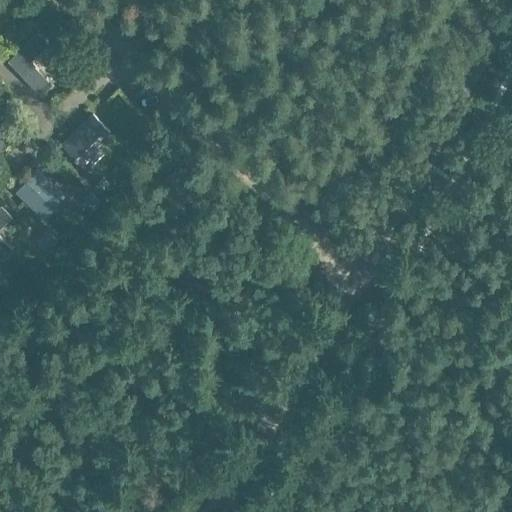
[(92,111),(61,143),(87,170),(104,153),(97,145),(112,131),(92,111)]
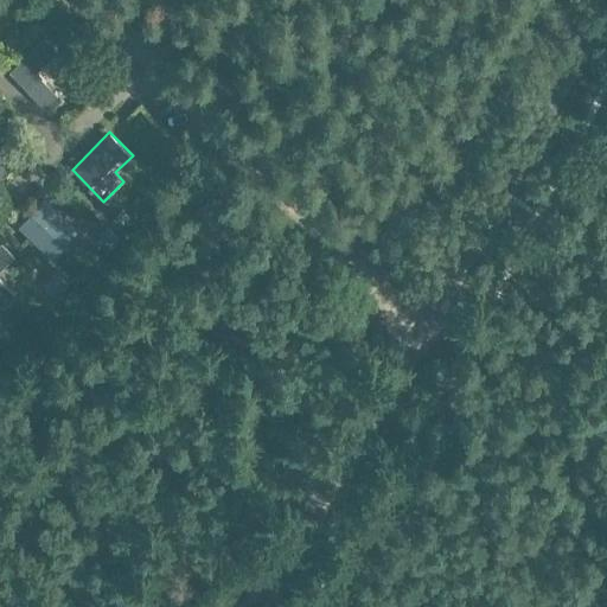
[(0,146),(0,173),(13,163),(0,146)]
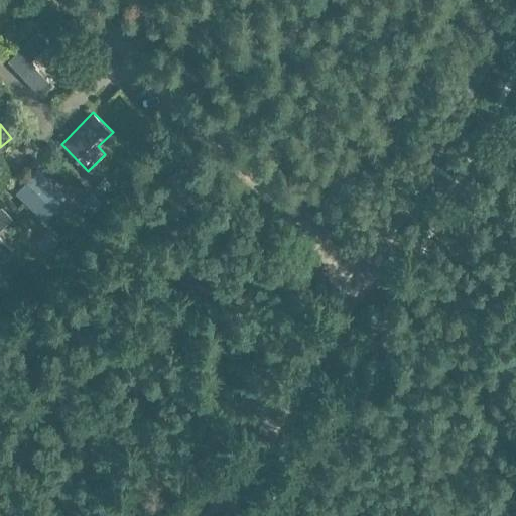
[(37,168),(15,190),(43,218),(55,209),(65,196),(37,168)]
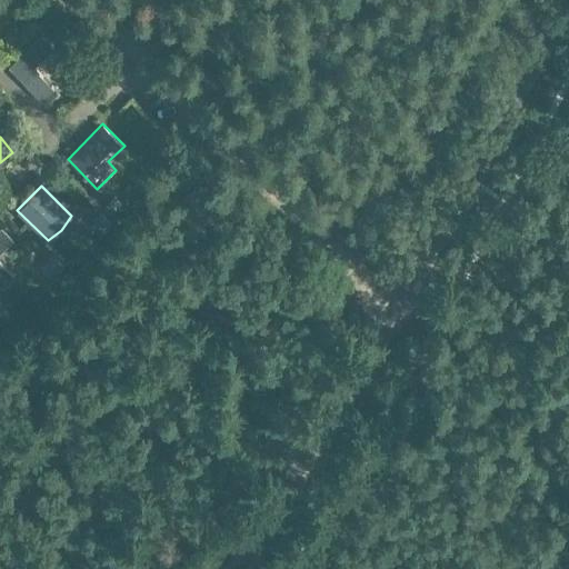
[(106,208),(111,213),(122,203),(117,198),(106,208)]
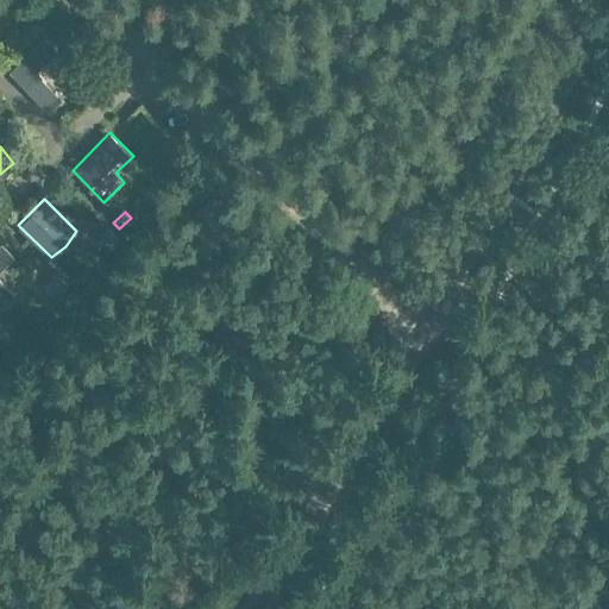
[(111,231),(102,238),(112,246),(118,239),(111,231)]
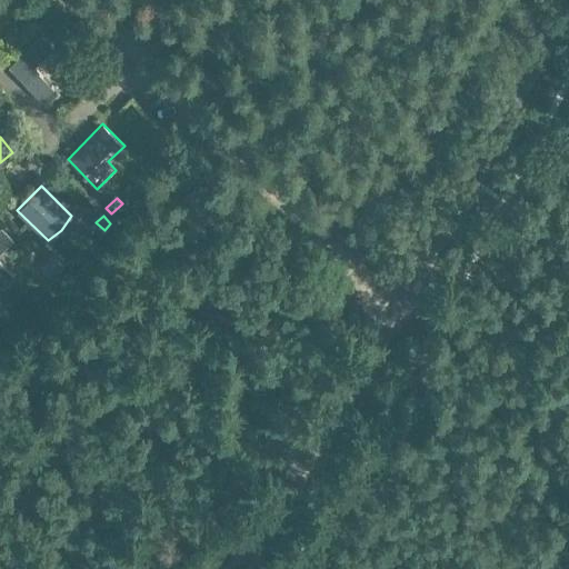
[(0,251),(2,250),(13,239),(1,227),(0,227),(0,285),(2,288),(15,276),(0,260),(0,251)]
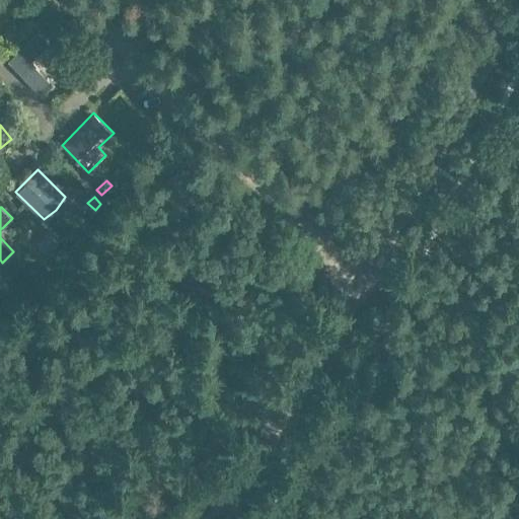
[(50,233),(44,240),(53,249),(60,242),(50,233)]
